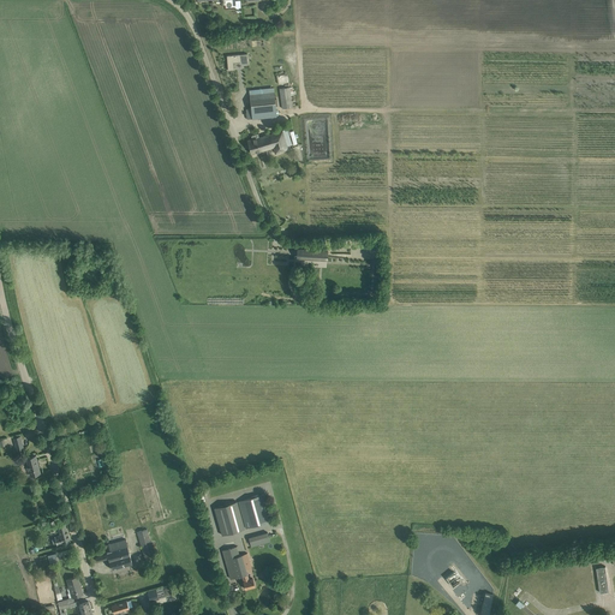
[(248,54),(227,55),(228,70),(234,70),(233,63),(248,60),(248,54)]
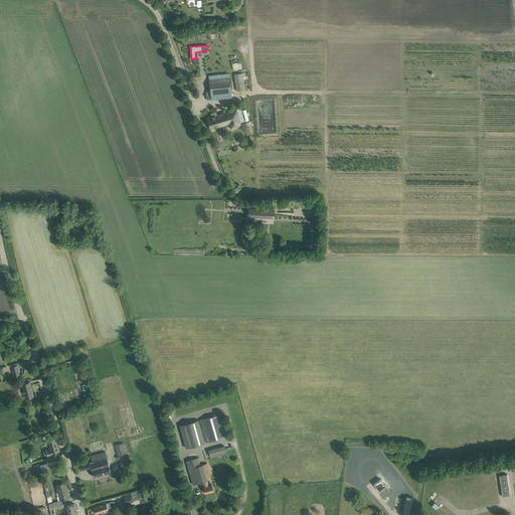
[(233,73),(236,91),(245,90),(243,78),(245,78),(245,72),(242,72),(233,73)]
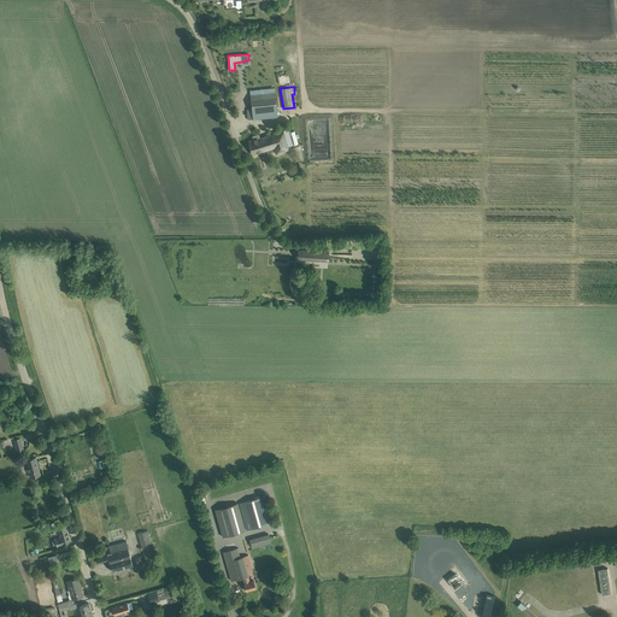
[(275,93),(257,94),(251,95),(252,109),(247,110),(248,119),(277,116),(276,106),(278,106),(277,99),(276,99),(275,93)]
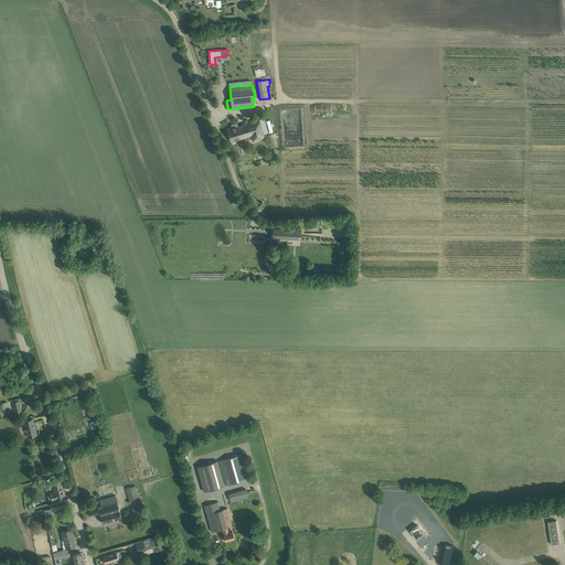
[(269,136),(264,119),(252,123),(238,127),(237,123),(231,125),(232,128),(227,129),(231,141),(242,138),(252,135),(253,141),(269,136)]
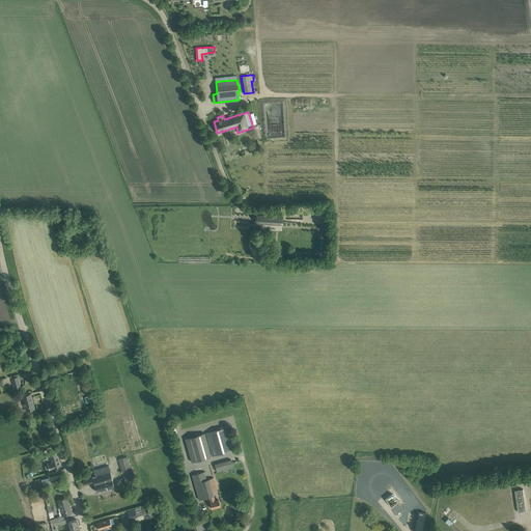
[(260,215),(259,223),(282,224),(282,222),(283,218),(283,216),(260,215)]
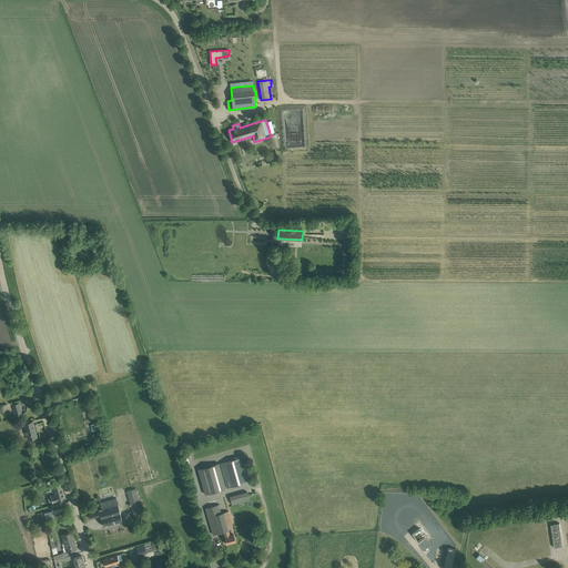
[(22,415),(19,403),(12,404),(16,416),(22,415)]
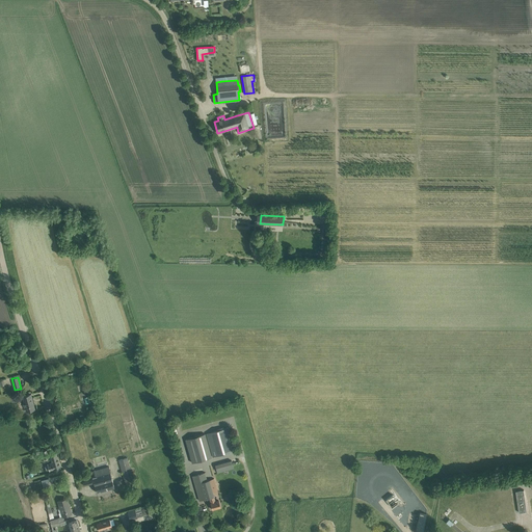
[(30,394),(23,396),(24,402),(23,402),(24,407),(26,407),(27,411),(34,409),(30,394)]
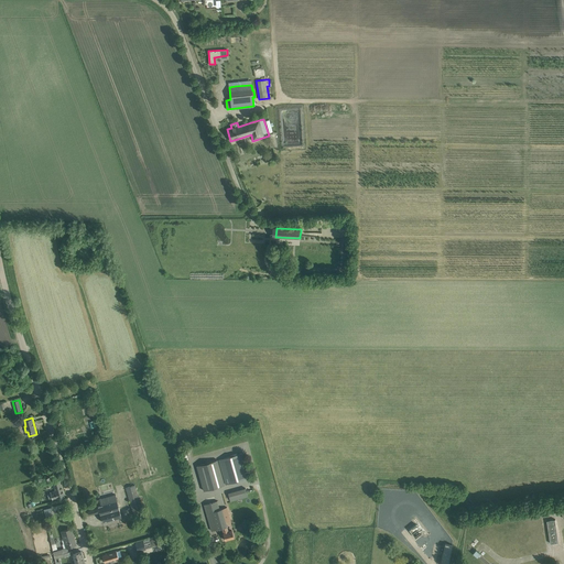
[(74,437),(72,437),(67,438),(69,444),(67,445),(68,451),(74,448),(74,446),(76,445),(74,437)]
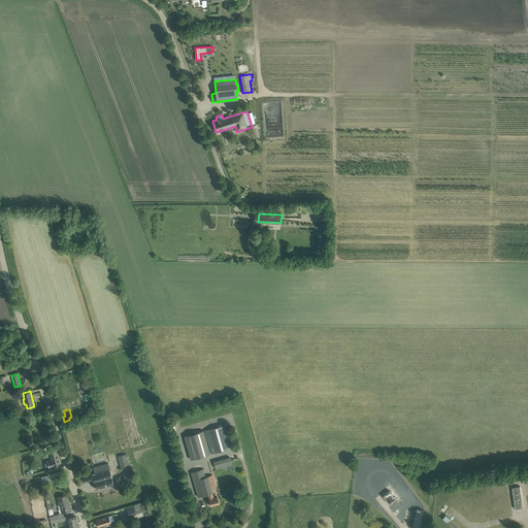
[(233,447),(227,424),(205,430),(211,453),(233,447)]
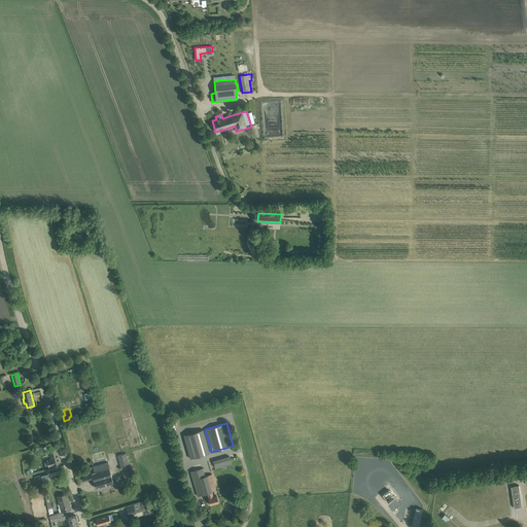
[(190,458),(210,453),(203,429),(184,435),(190,458)]
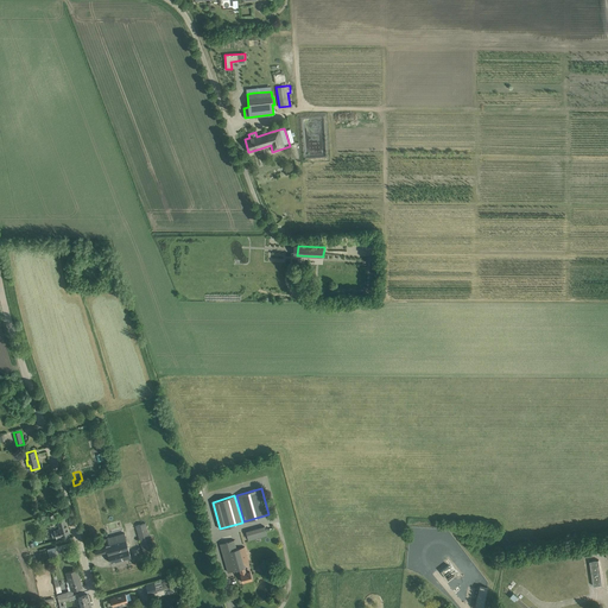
[(57,523),(57,520),(55,520),(54,514),(48,515),(50,525),(57,523)]
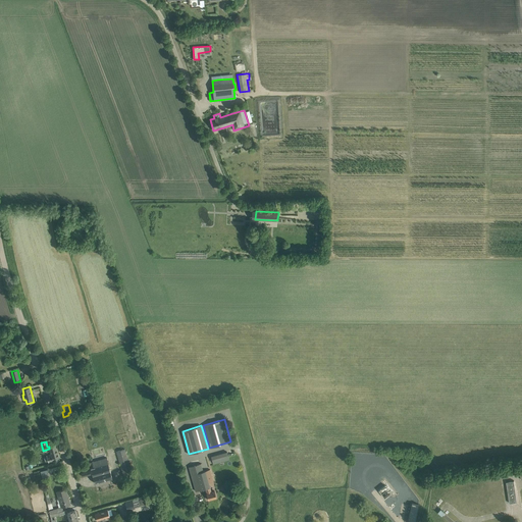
[(49,447),(49,449),(51,454),(47,456),(48,462),(53,461),(59,459),(55,445),(49,447)]
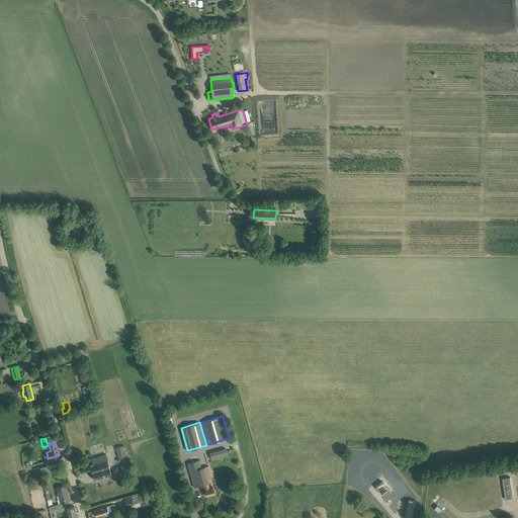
[(131,468),(127,456),(124,445),(115,447),(122,471),(131,468)]
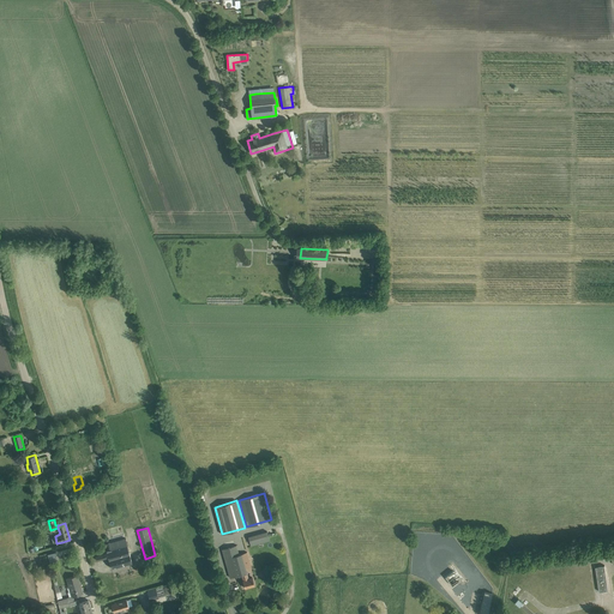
[(270,540),(268,531),(248,536),(251,546),(270,540)]
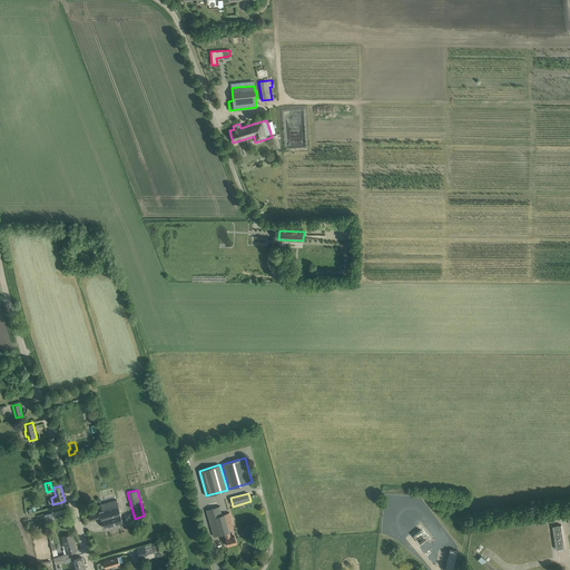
[(112,507),(88,514),(90,520),(100,518),(104,528),(123,522),(117,503),(112,504),(112,507)]
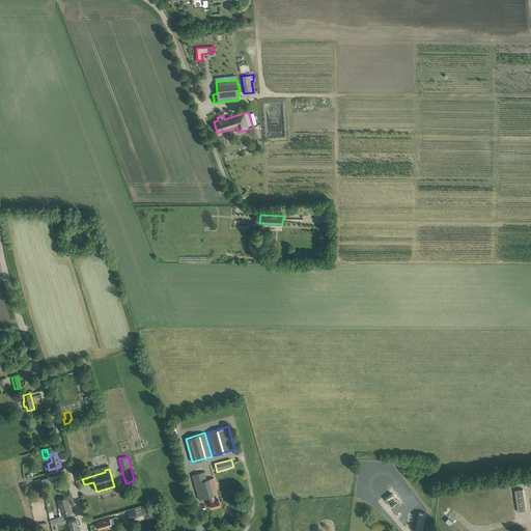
[(204,471),(197,473),(192,475),(199,499),(204,498),(208,497),(211,502),(210,502),(212,508),(220,506),(218,499),(215,500),(213,491),(216,490),(213,477),(206,479),(204,471)]
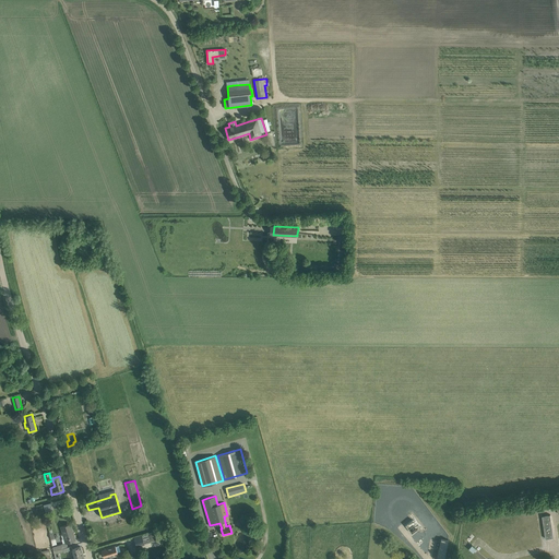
[(554,537),(550,515),(543,516),(546,538),(554,537)]
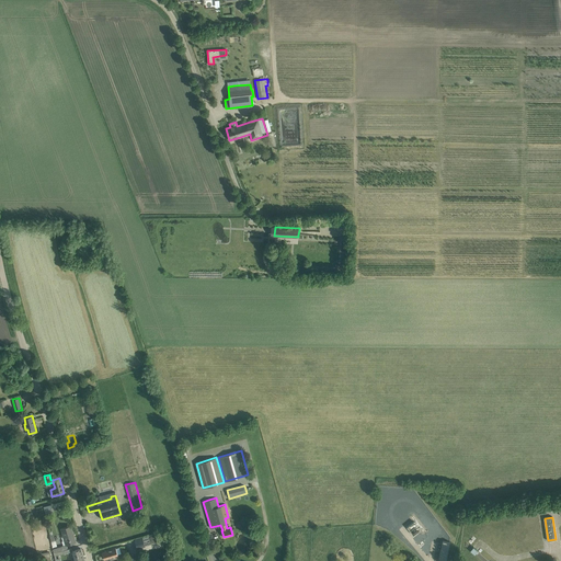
[(71,525),(66,527),(61,528),(66,545),(70,544),(76,541),(71,525)]
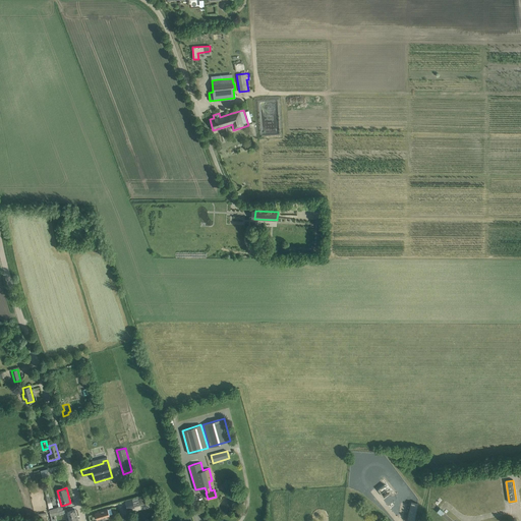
[(132,498),(125,500),(127,509),(134,507),(140,505),(138,497),(132,499),(132,498)]
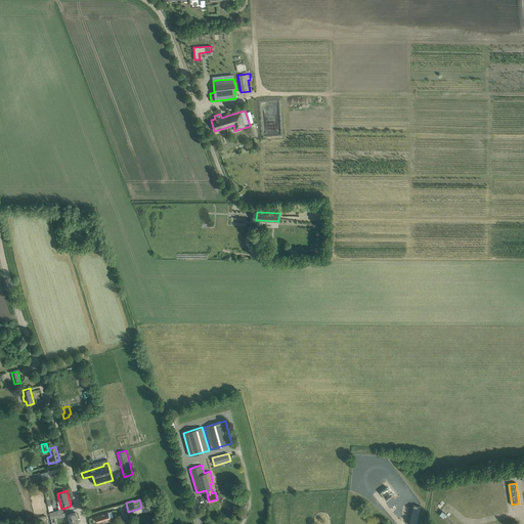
[(411,523),(417,523),(420,512),(421,507),(413,505),(409,523),(411,523)]
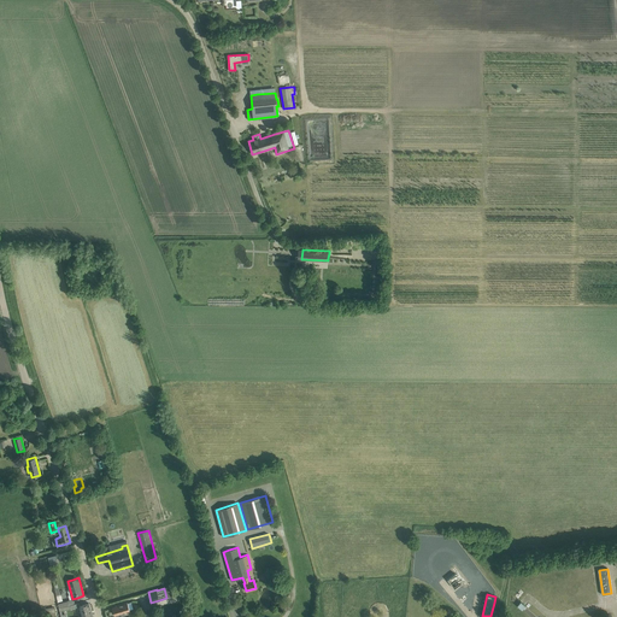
[(131,601),(128,603),(112,607),(115,615),(119,613),(133,609),(131,601)]
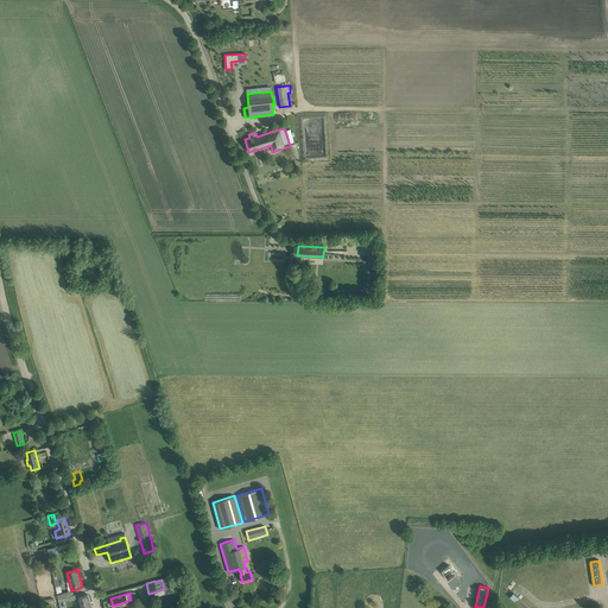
[(88,594),(82,596),(78,597),(81,607),(84,607),(92,607),(88,594)]
